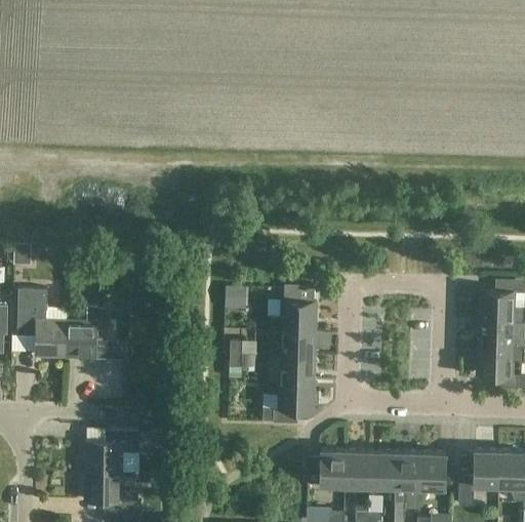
[(31,245),(13,245),(13,266),(30,266),(31,245)]
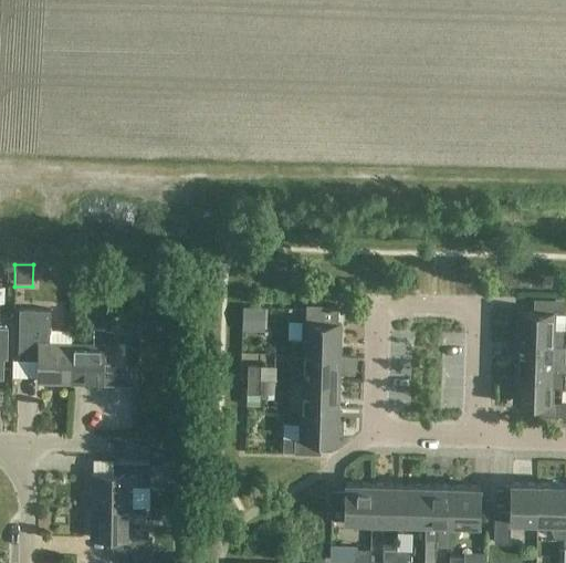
[(243,311),(243,333),(265,334),(265,312),(243,311)]
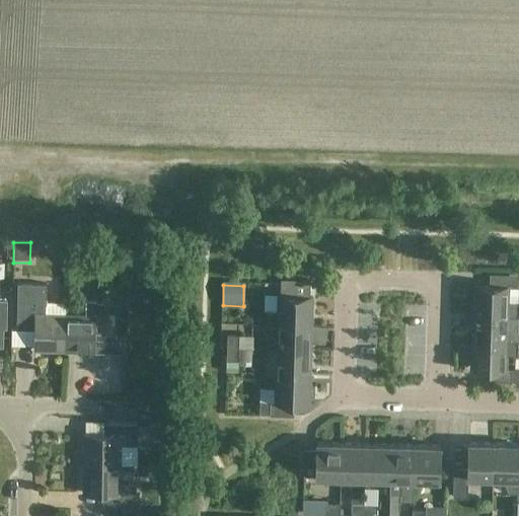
[(16,333),(23,334),(34,334),(34,353),(64,354),(65,317),(45,316),(46,288),(18,287),(16,333)]
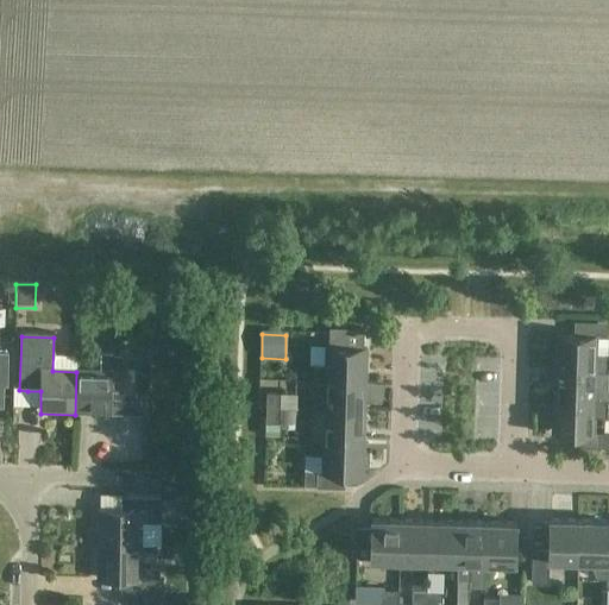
[(596,375),(608,376),(608,358),(596,358),(597,340),(556,339),(554,373),(596,375)]
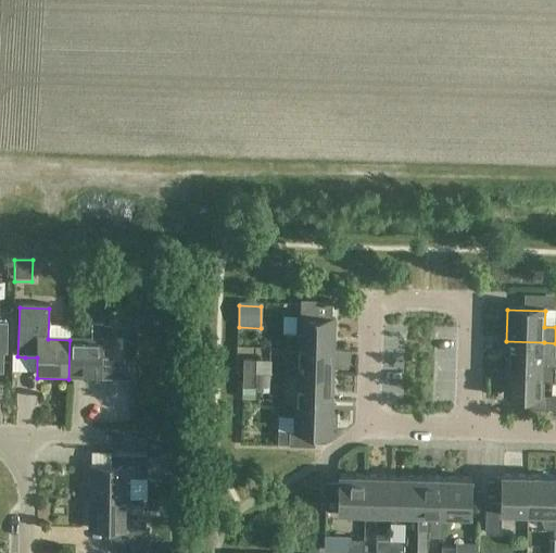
[(297,351),(333,352),(335,321),(298,319),(297,336),(286,336),(286,352),(297,352),(297,351)]
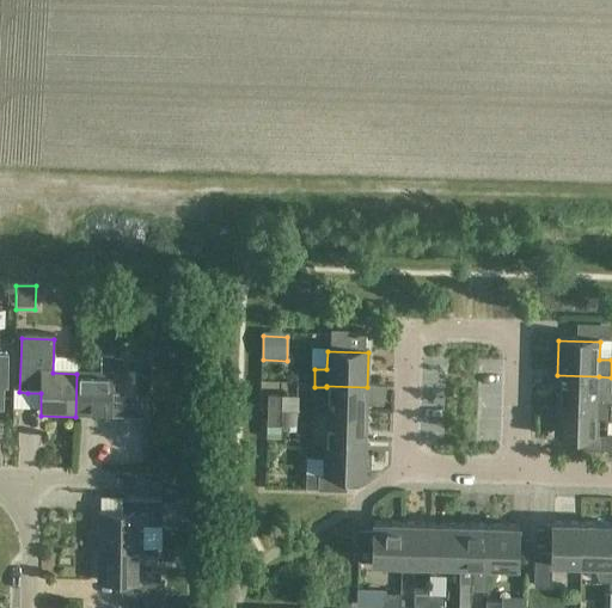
[(55,357),(55,369),(79,369),(79,357),(55,357)]
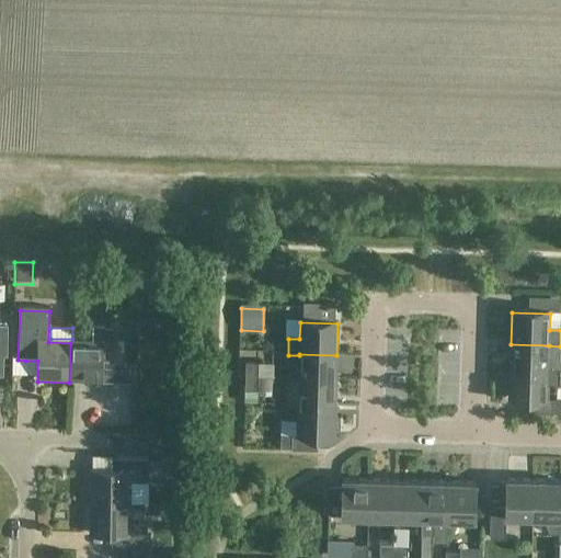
[(70,343),(69,383),(101,384),(101,362),(136,363),(137,332),(105,331),(105,329),(88,329),(88,344),(70,343)]
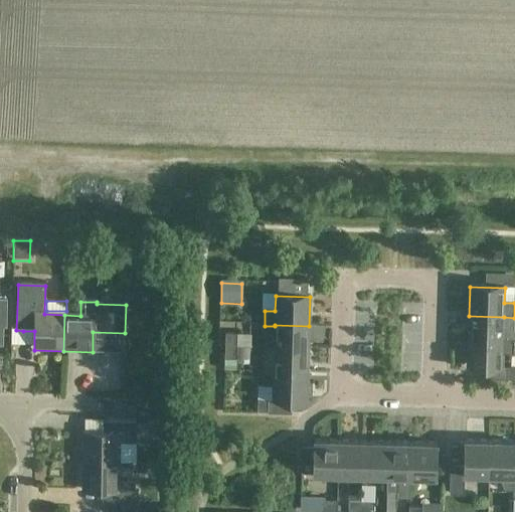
[(469,316),(469,340),(503,341),(503,340),(504,317),(469,316)]
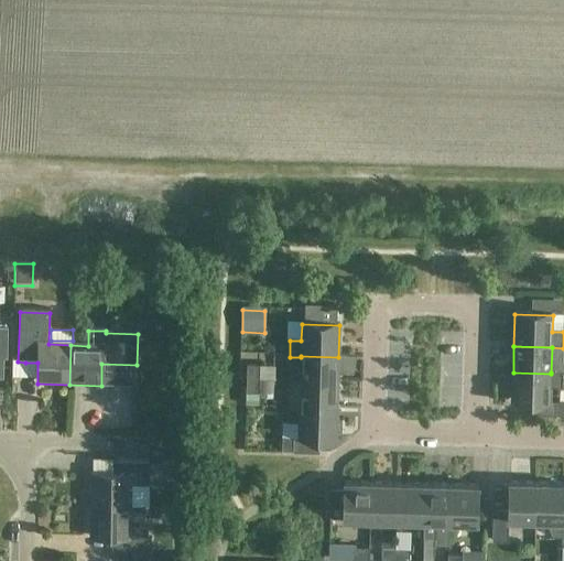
[(338,384),(338,357),(301,356),(301,357),(300,383),(338,384)]
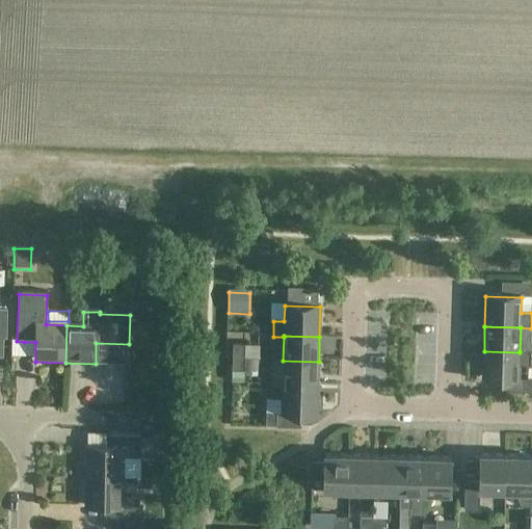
[(372,349),(390,350),(390,336),(373,336),(372,349)]
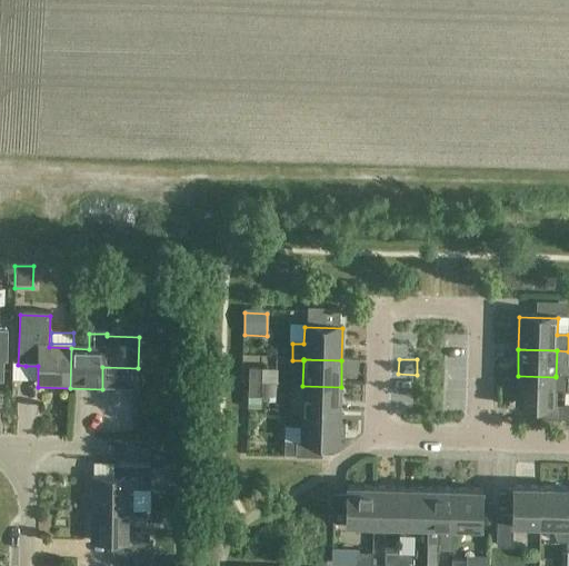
[(262,401),(277,401),(278,369),(263,369),(262,401)]
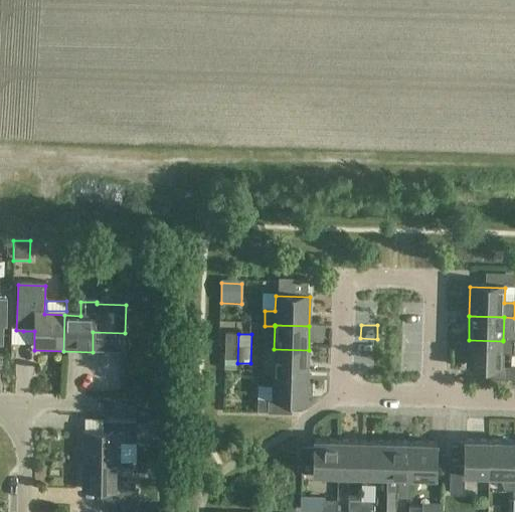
[(225,335),(224,348),(237,348),(237,335),(225,335)]
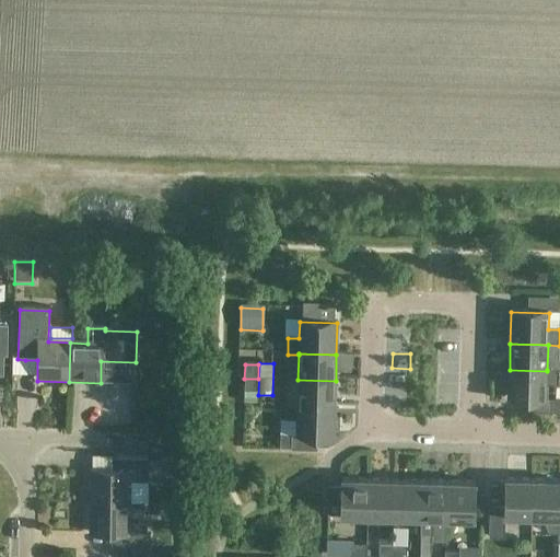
[(547,371),(510,370),(509,401),(546,402),(547,386),(558,386),(559,370),(547,370),(547,371)]
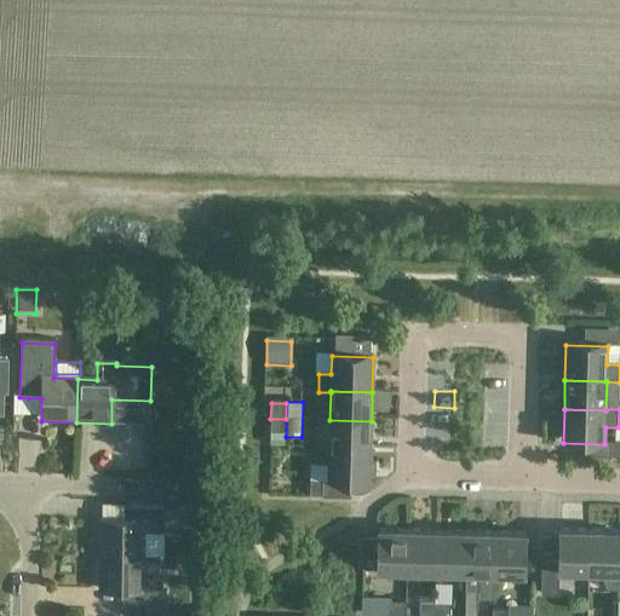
[(285,435),(286,419),(270,419),(270,435),(285,435)]
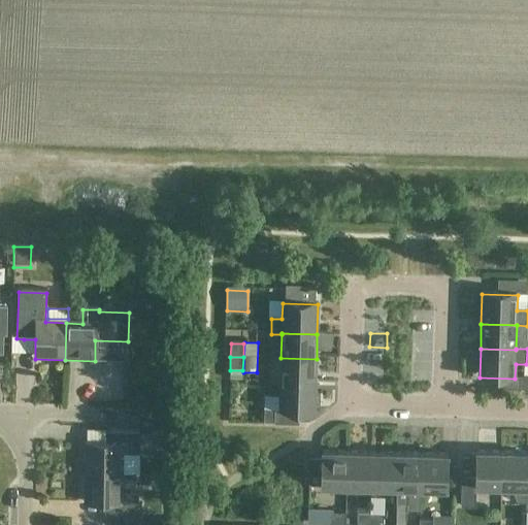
[(281,358),(281,382),(281,383),(316,384),(317,359),(281,358)]
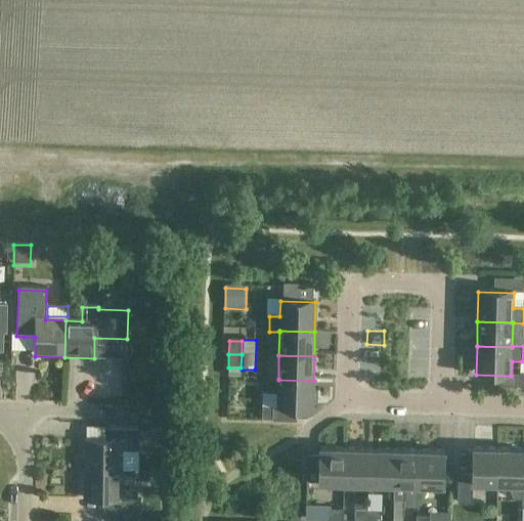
[(312,410),(313,381),(278,380),(278,379),(267,379),(267,394),(277,394),(277,409),(312,410)]
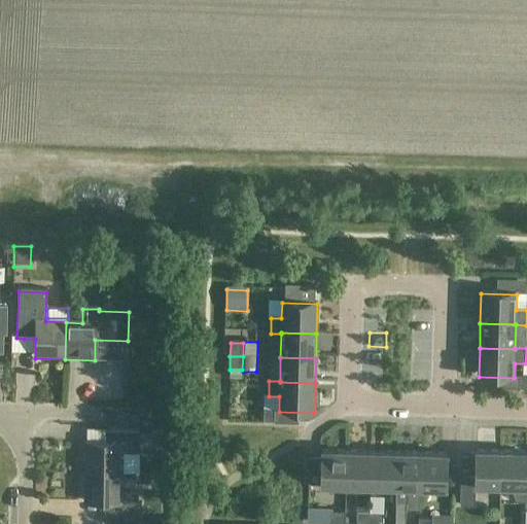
[(264,411),(264,423),(276,424),(276,412),(264,411)]
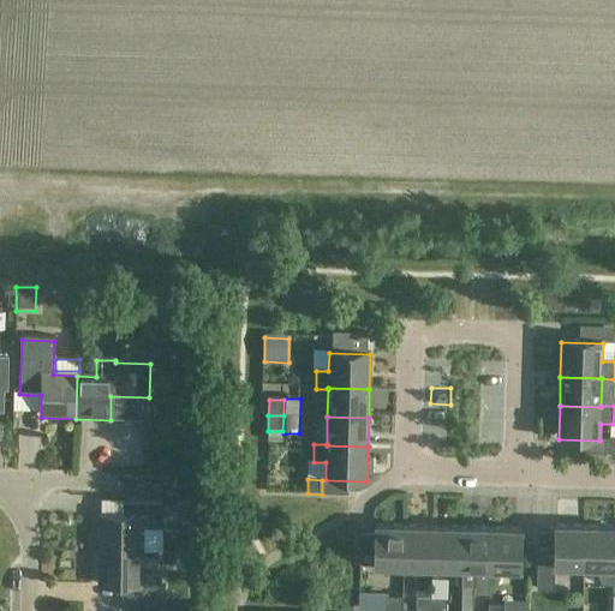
[(99,553),(142,555),(143,532),(162,532),(162,507),(124,505),(124,519),(100,519),(99,553)]
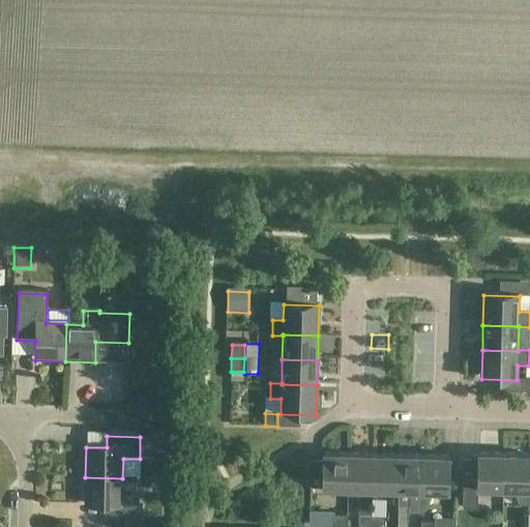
[(151,437),(151,454),(180,455),(180,437),(151,437)]
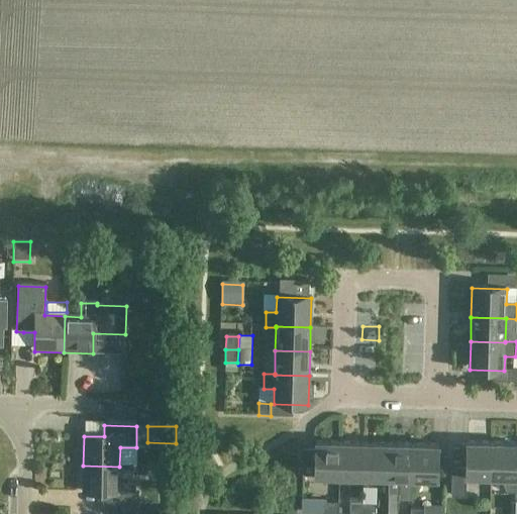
[(314,479),(339,479),(340,444),(315,443),(314,479)]
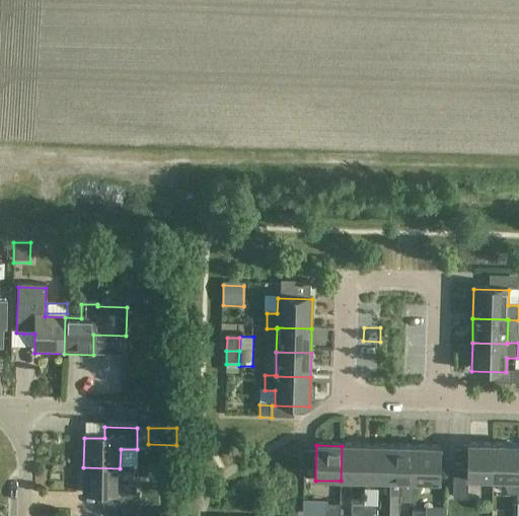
[(341,481),(365,482),(366,447),(342,446),(341,481)]
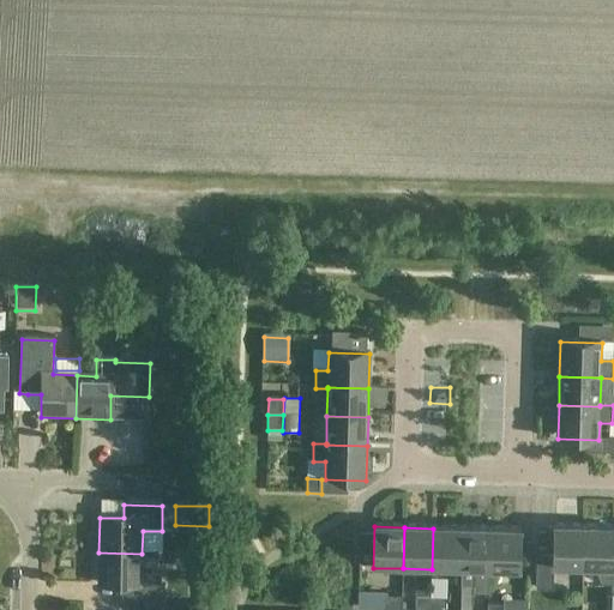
[(553,568),(583,569),(584,527),(554,527),(553,563),(536,563),(535,592),(553,592),(553,568)]
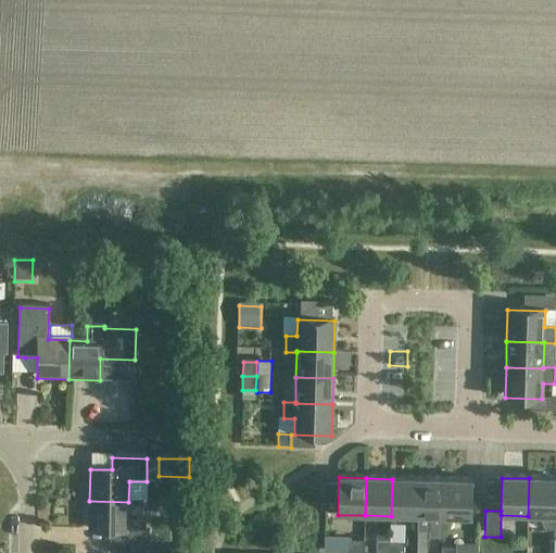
[(555,479),(529,478),(528,516),(540,516),(540,520),(544,531),(554,531),(554,539),(555,538),(555,512),(555,479)]
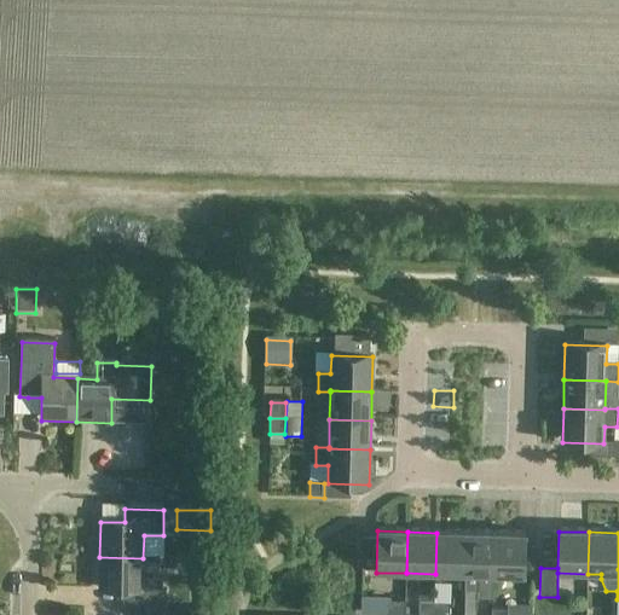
[(435,574),(464,575),(466,533),(437,533),(435,574)]
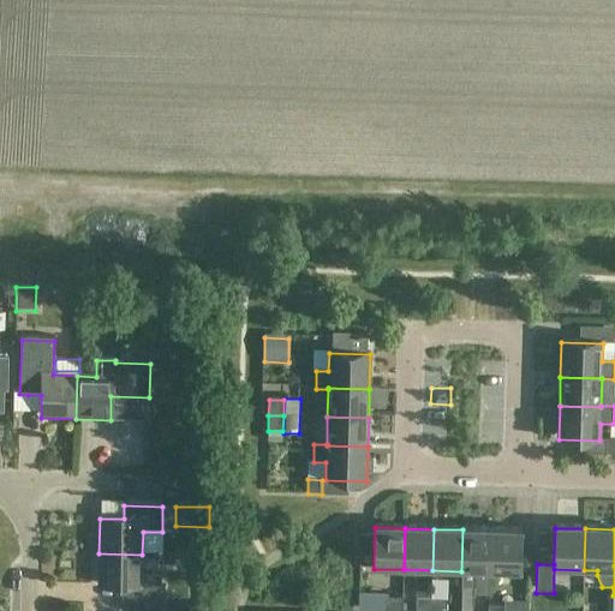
[(461,571),(490,571),(491,531),(463,529),(461,571)]
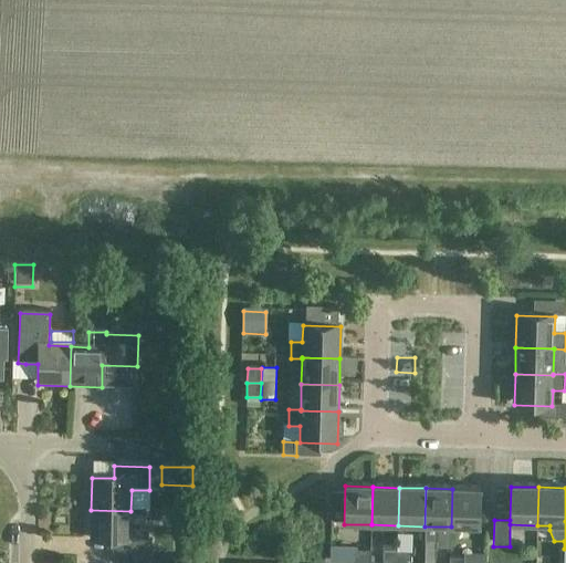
[(480,490),(452,489),(451,527),(479,528),(480,490)]
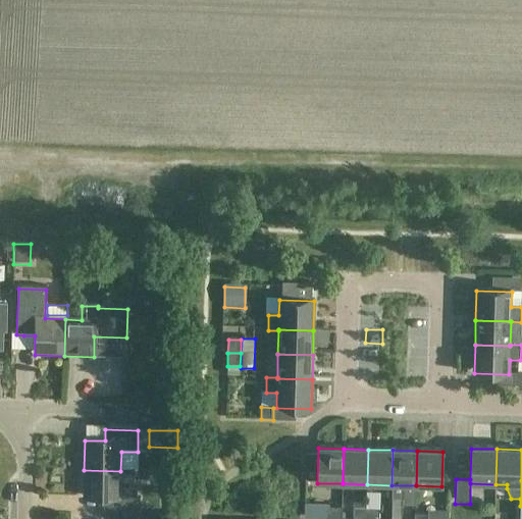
[(120,471),(84,470),(84,500),(104,501),(103,512),(109,512),(109,518),(136,518),(137,491),(120,491),(120,471)]
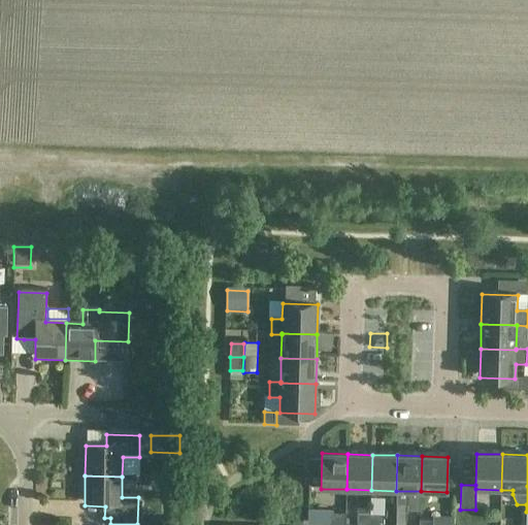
[(332,515),(332,524),(345,524),(347,515),(332,515)]
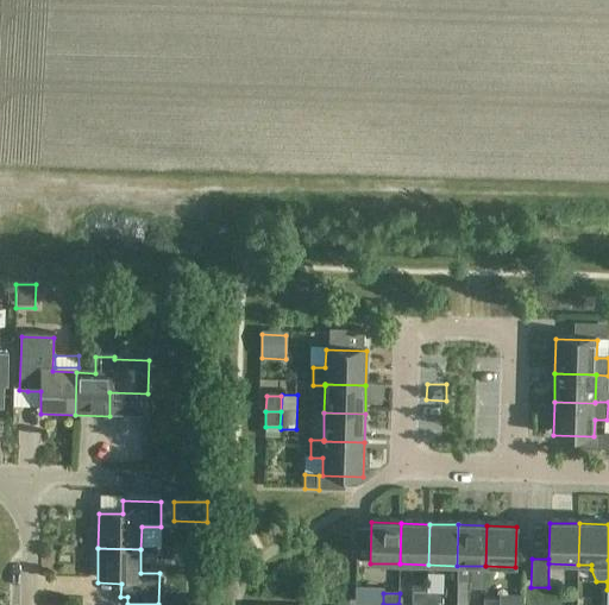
[(412,593),(412,604),(427,604),(427,594),(412,593)]
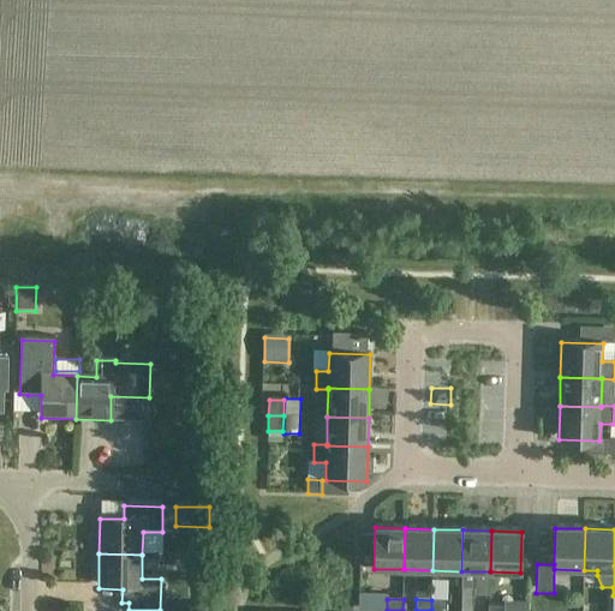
[(446,610),(447,600),(431,600),(431,610),(446,610)]
